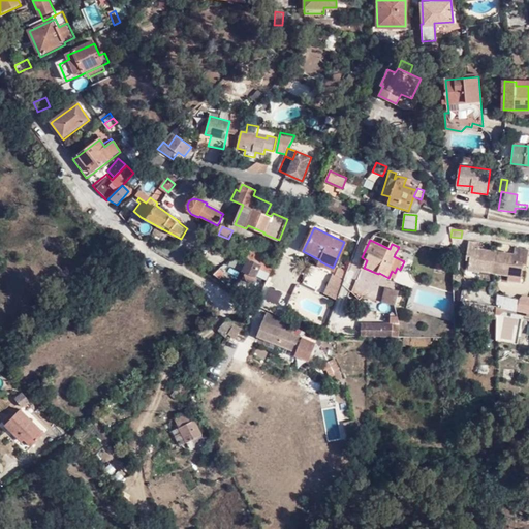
[(349,244),(344,242),(333,268),(337,270),(349,244)]
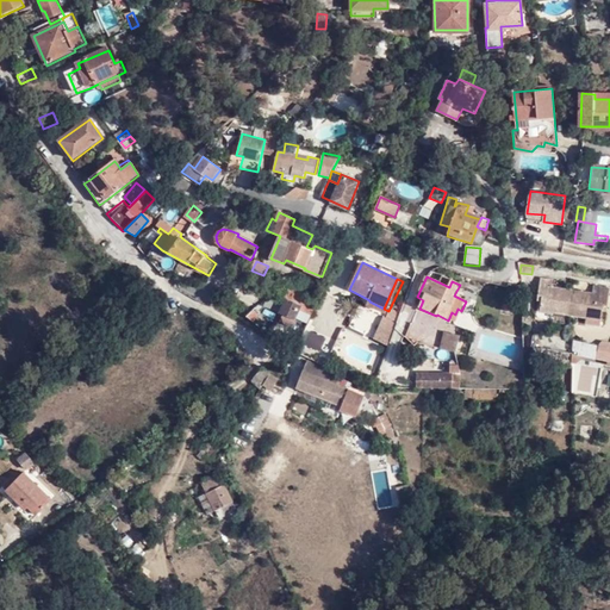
[(586,318),(599,319),(601,313),(604,313),(608,290),(596,288),(595,296),(551,288),(552,282),(539,280),(535,304),(540,304),(539,311),(586,318)]
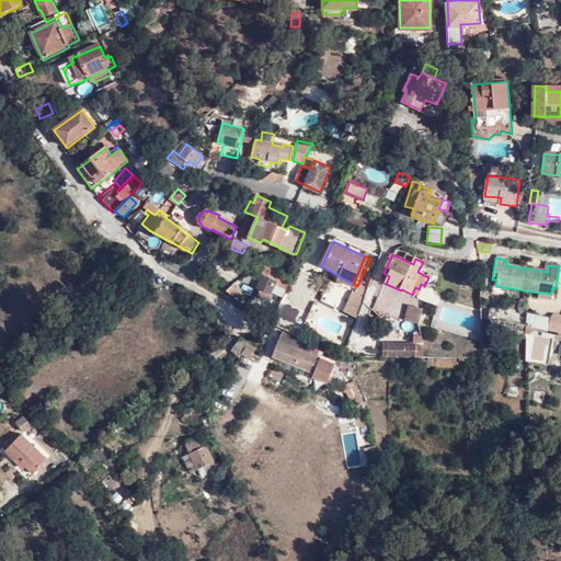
[(267,264),(263,273),(259,287),(273,293),(276,285),(279,286),(287,289),(295,274),(267,264)]
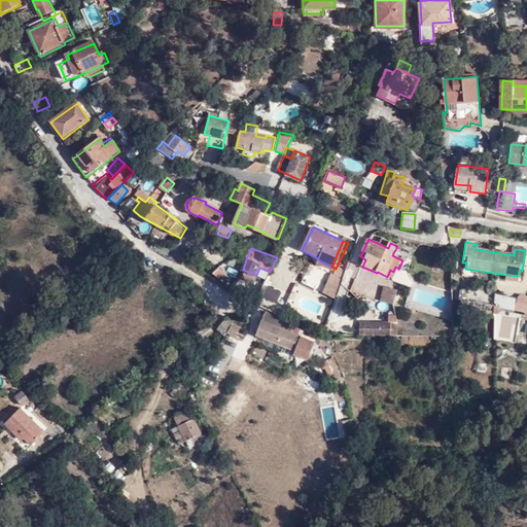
[(447,251),(437,248),(433,261),(443,265),(447,251)]
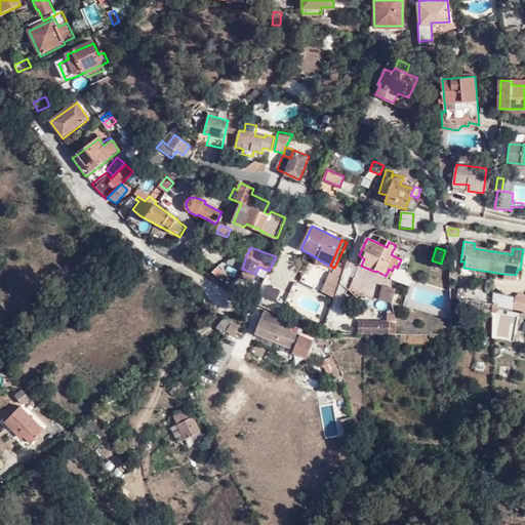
[(334,268),(330,266),(318,259),(316,263),(333,271),(334,268)]
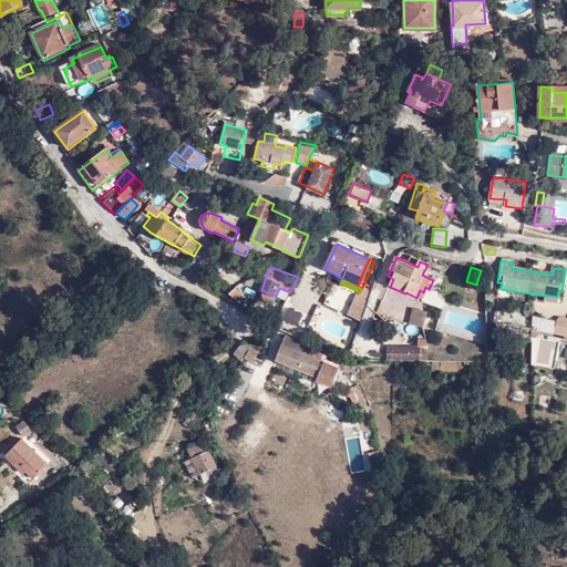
[(233,289),(228,298),(236,302),(241,294),(233,289)]
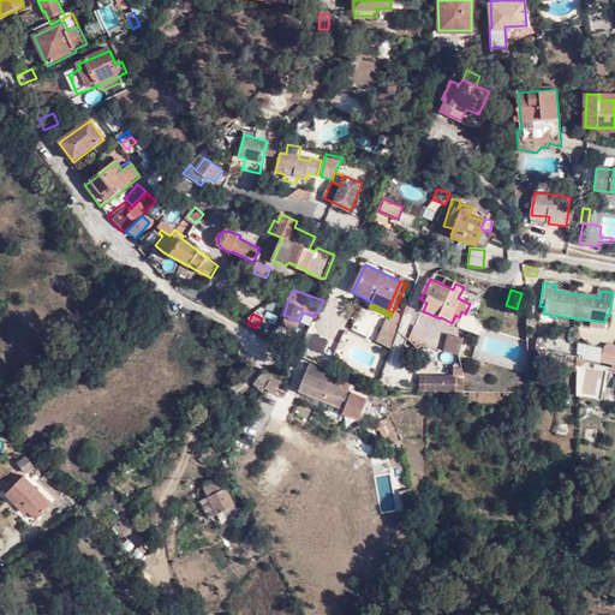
[(393,348),(401,324),(387,320),(378,344),(393,348)]
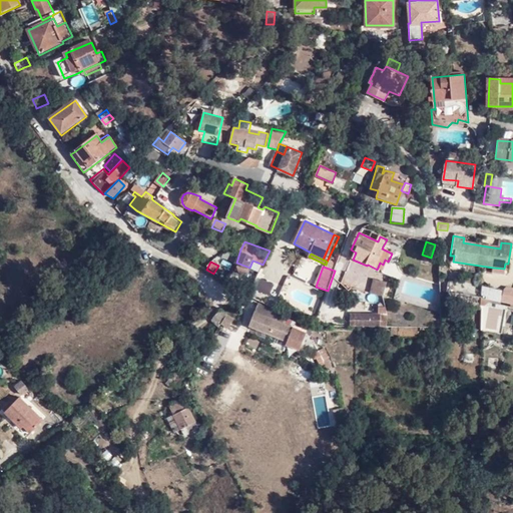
[(387,285),(375,281),(370,295),(383,298),(387,285)]
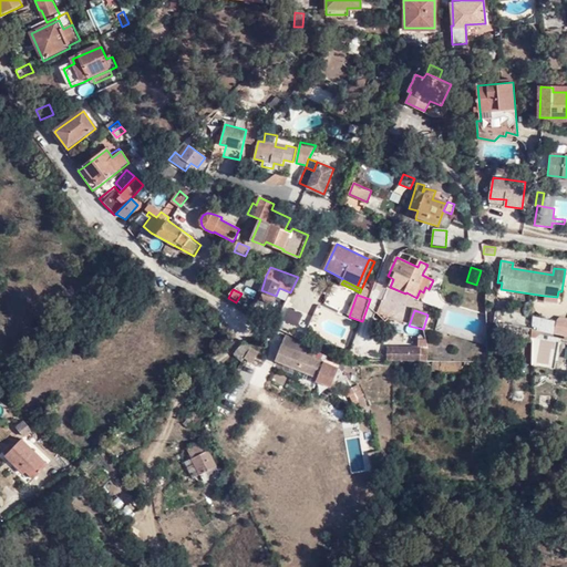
[(557,333),(566,334),(566,328),(566,320),(559,319),(557,333)]
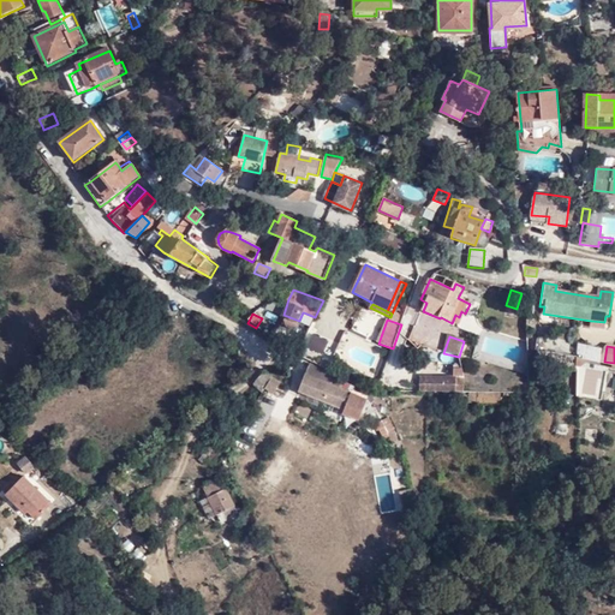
[(577,357),(562,354),(560,369),(575,372),(577,357)]
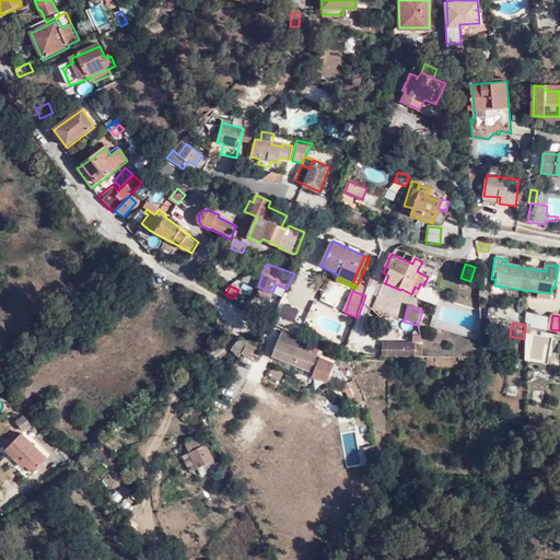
[(303,330),(294,327),(290,334),(300,338),(303,330)]
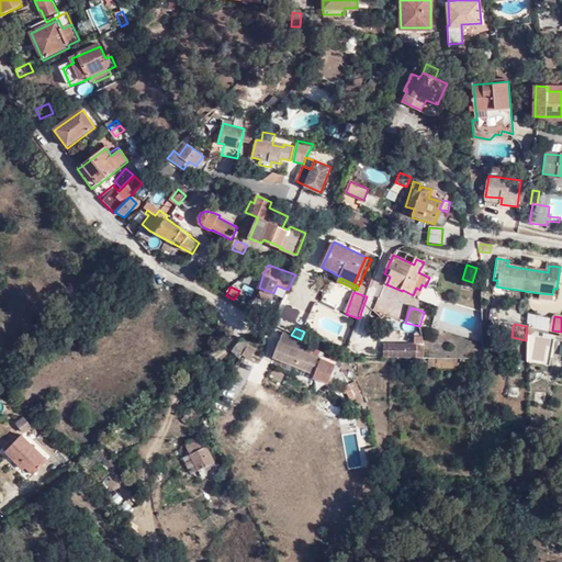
[(314,374),(328,381),(336,364),(321,359),(323,353),(283,334),(273,358),(314,374)]
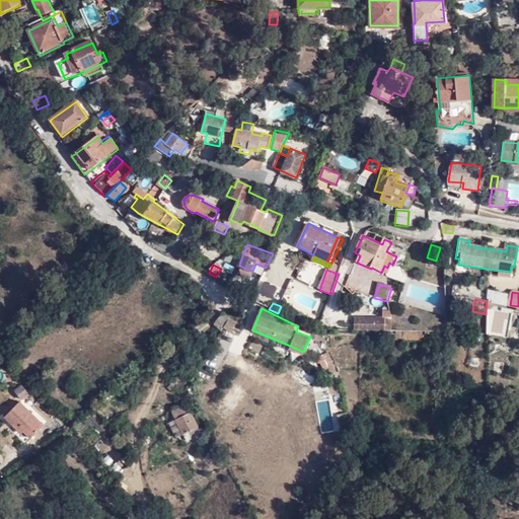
[(230,315),(224,313),(215,325),(221,330),(229,318),(230,315)]
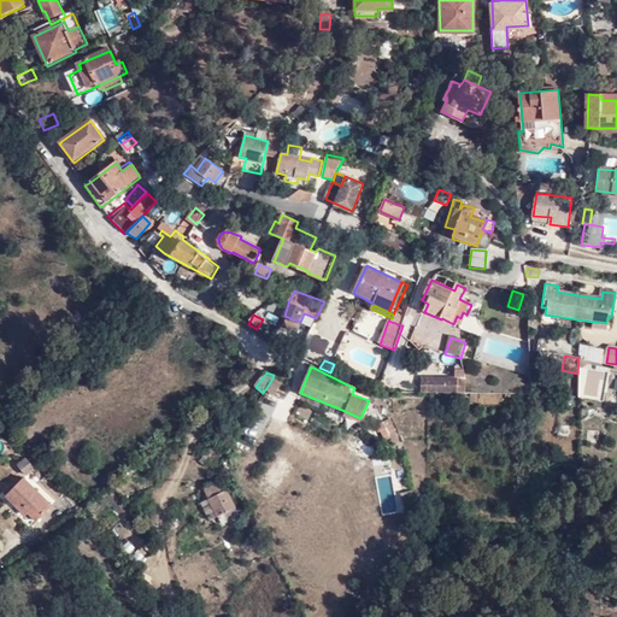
[(423,377),(422,394),(456,394),(458,394),(458,377),(423,377)]
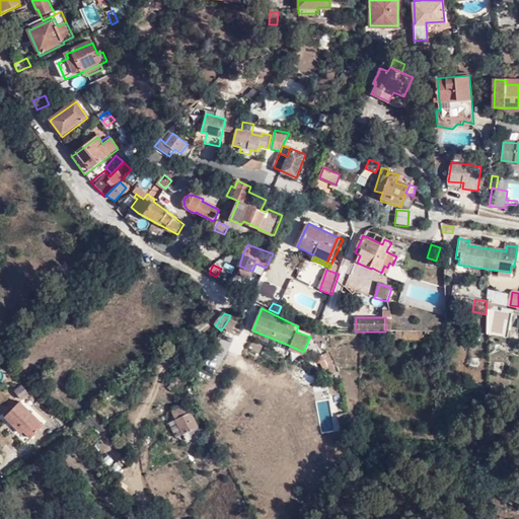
[(236,322),(229,318),(221,330),(226,334),(228,330),(230,331),(236,322)]
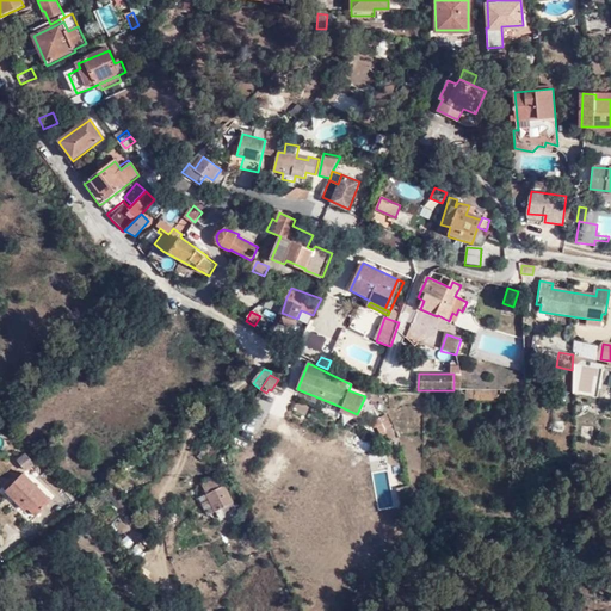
[(451,403),(524,405),(524,392),(451,390),(451,403)]
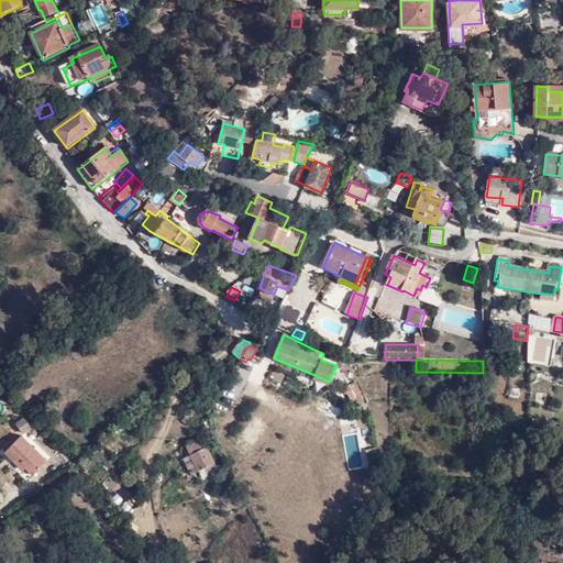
[(328,384),(329,382),(315,375),(313,378),(328,384)]
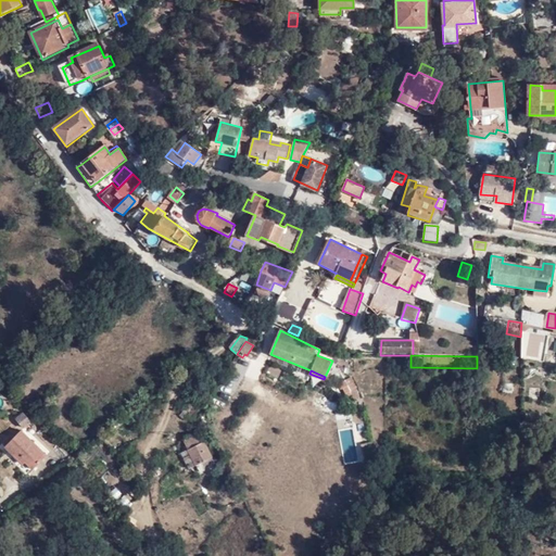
[(351,392),(356,390),(353,383),(350,378),(339,386),(344,391),(350,390),(351,392)]
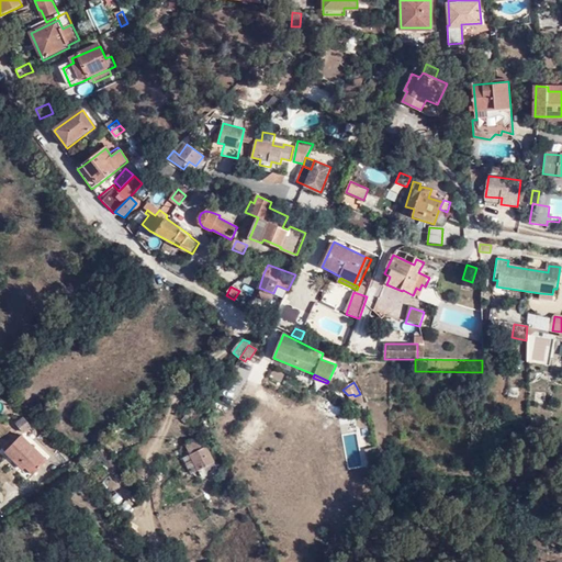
[(364,404),(360,394),(355,396),(359,406),(364,404)]
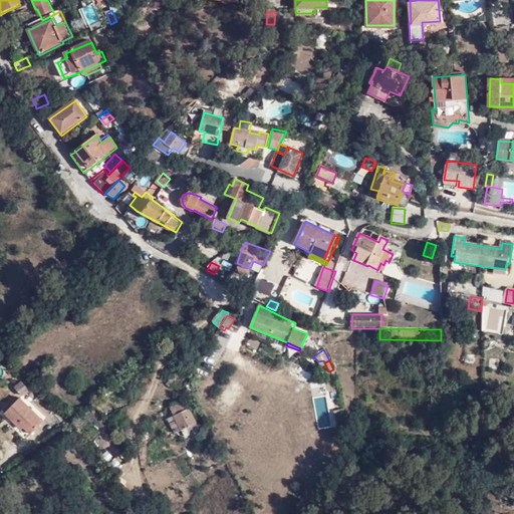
[(29,392),(23,383),(15,389),(21,397),(29,392)]
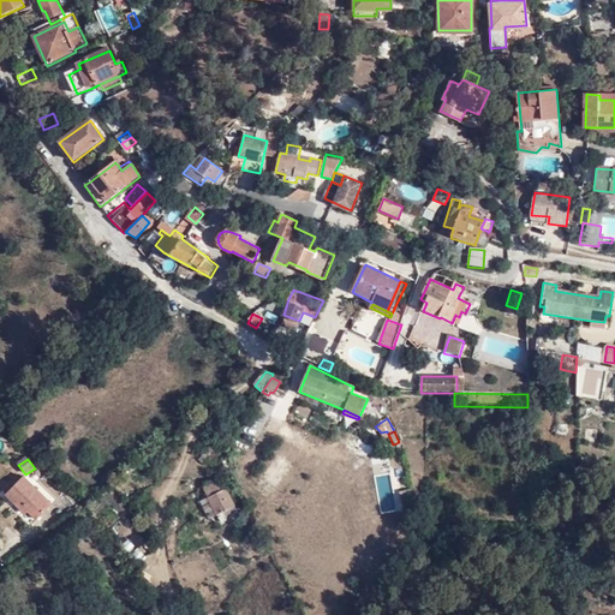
[(382,509),(396,507),(390,472),(375,476),(382,509)]
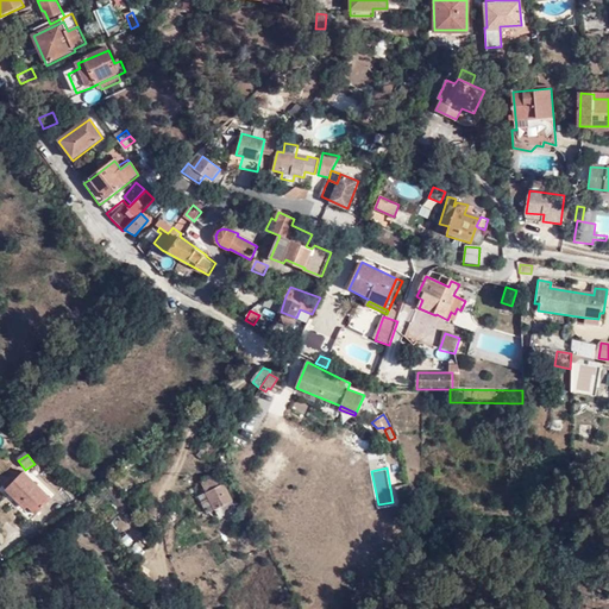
[(35,518),(51,502),(22,473),(2,493),(19,508),(22,504),(35,518)]
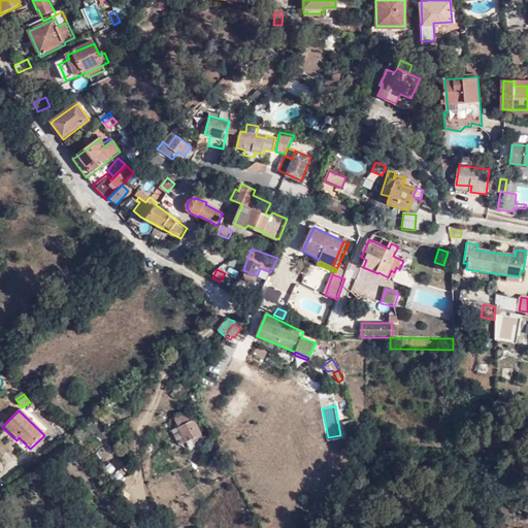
[(178,429),(190,450),(205,441),(188,410),(173,419),(178,429)]
